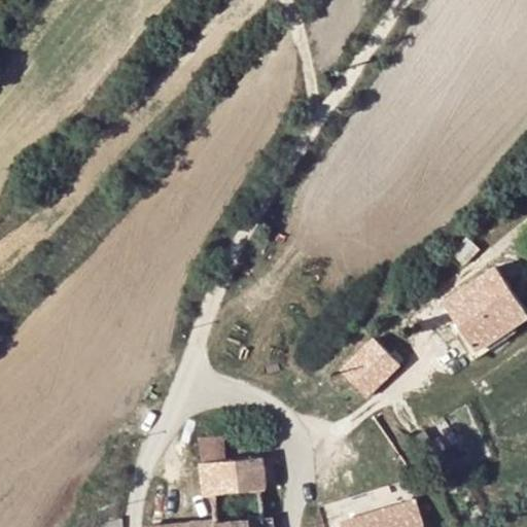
[(526,315),(495,270),(446,305),(478,350),(526,315)]
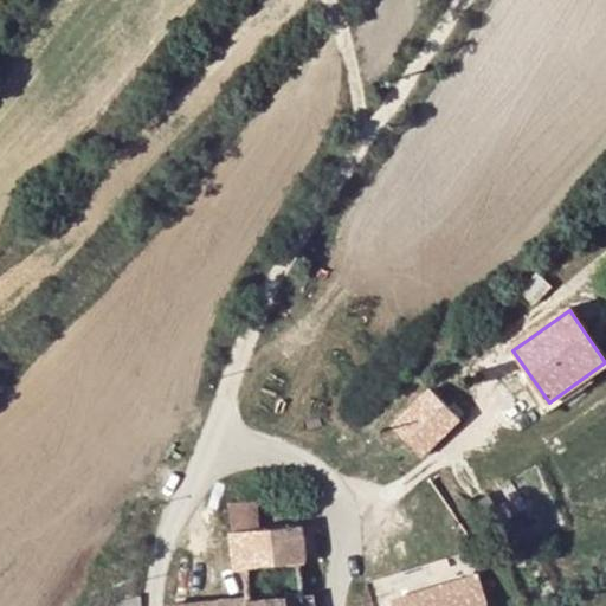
[(425,393),(392,425),(399,434),(434,405),(425,393)]
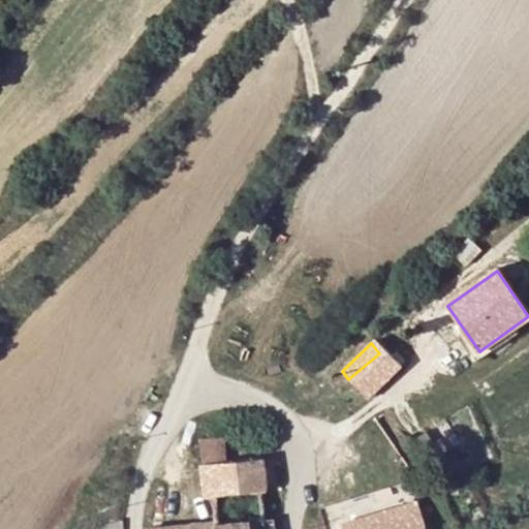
[(379,353),(348,379),(361,397),(372,387),(376,392),(397,373),(379,353)]
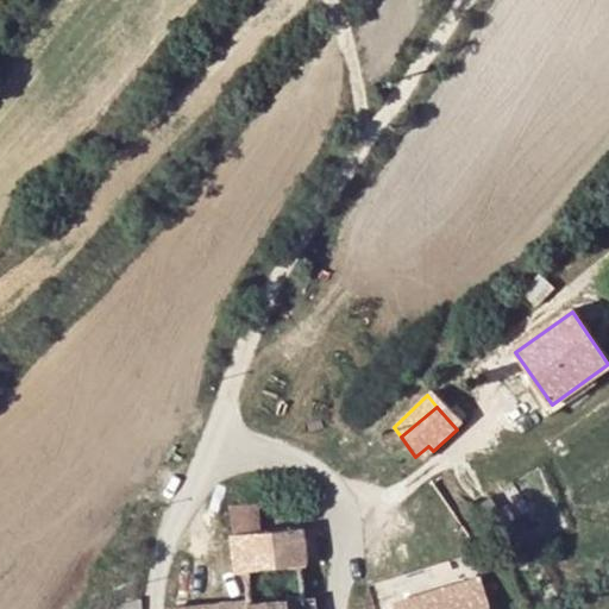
[(232,534),(297,529),(294,500),(230,504),(232,534)]
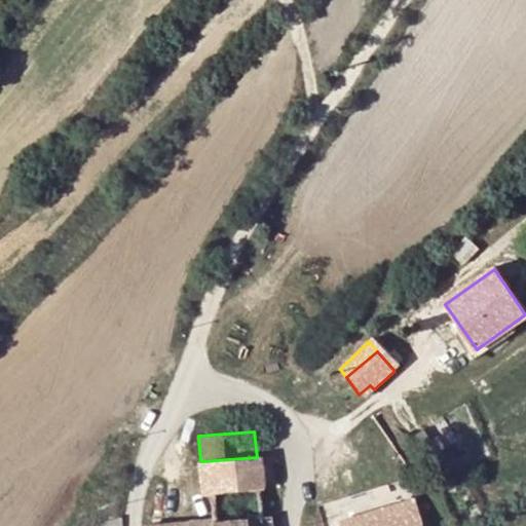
[(216,521),(246,519),(263,518),(257,457),(200,461),(203,492),(213,491),(216,521)]
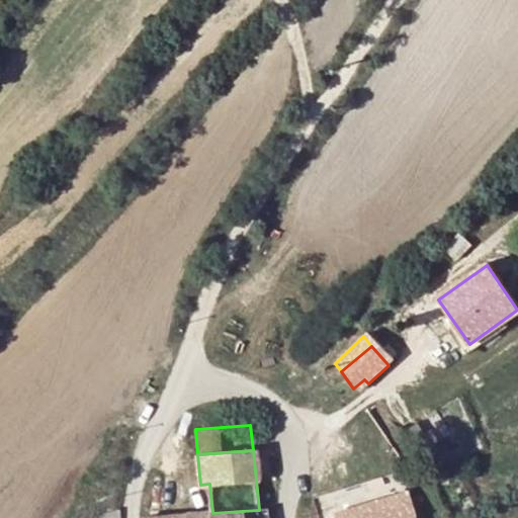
[(411,475),(419,486),(419,499),(430,494),(419,471),(411,475)]
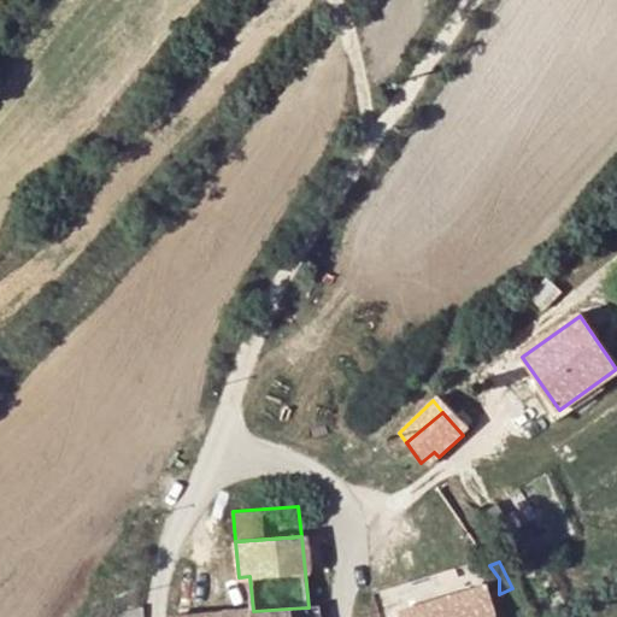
[(482,604),(499,594),(499,579),(489,565),(469,576),(482,604)]
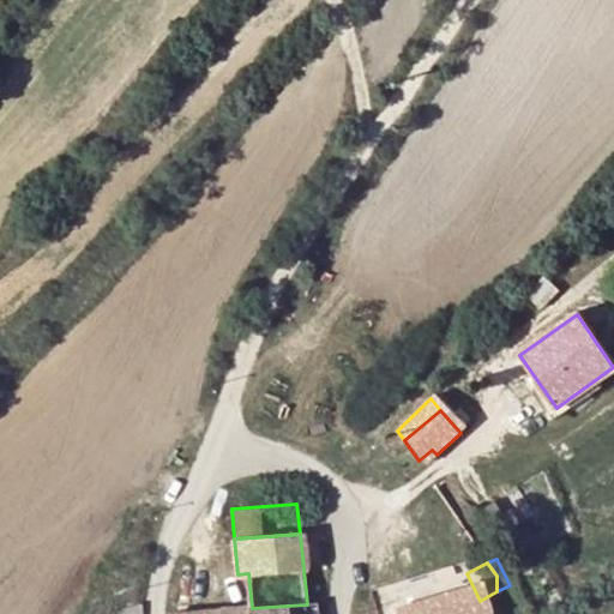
[(318,613),(318,603),(307,605),(287,606),(287,613),(318,613)]
